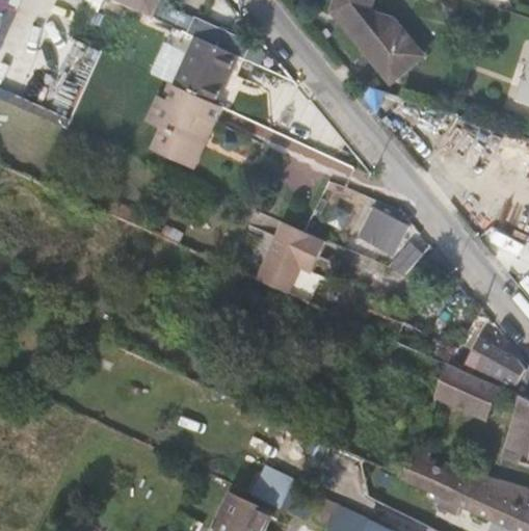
[(0,8),(19,11),(20,0),(0,0),(0,8)]
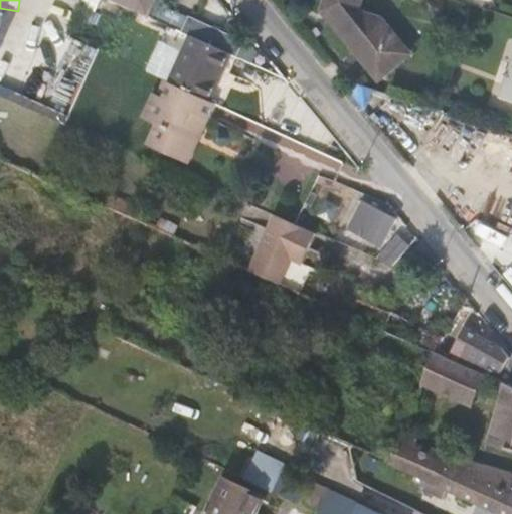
[(111,0),(134,10),(139,0),(111,0)]
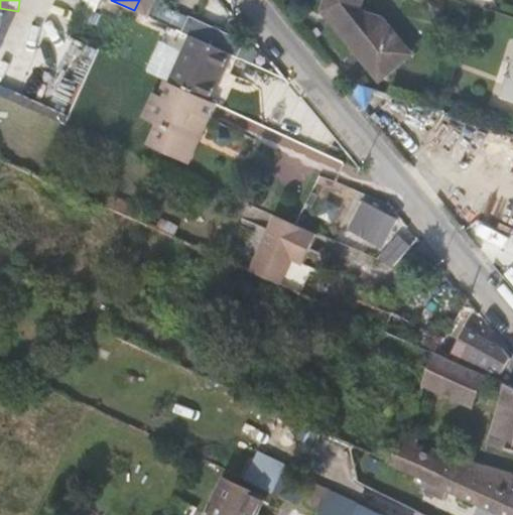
[(324,0),(323,3),(344,10),(354,13),(357,0),(324,0)]
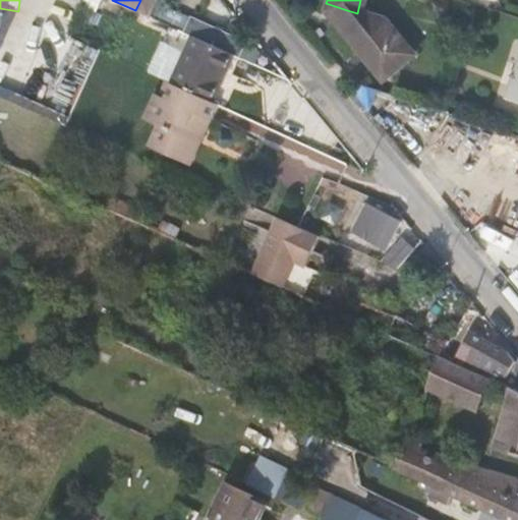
[(347,10),(345,23),(392,37),(379,19),(357,13),(347,10)]
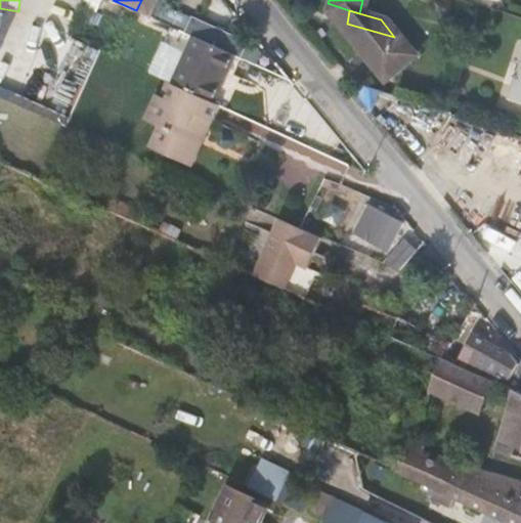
[(213,102),(234,55),(239,56),(246,42),(191,17),(185,33),(191,36),(170,83),(172,84),(213,102)]
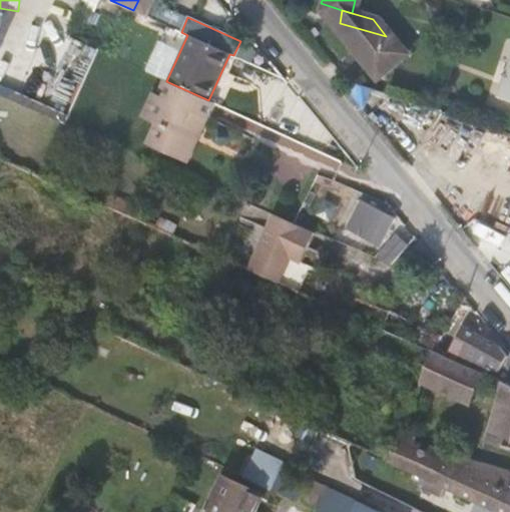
[(386,36),(340,23),(339,33),(369,75),(398,52),(386,36)]
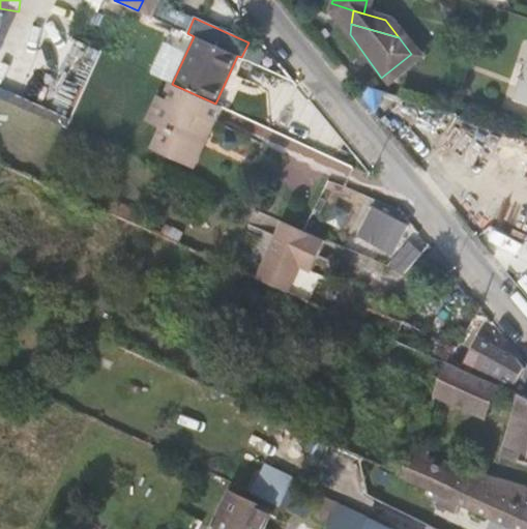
[(526,69),(526,71),(517,100),(526,104),(526,69)]
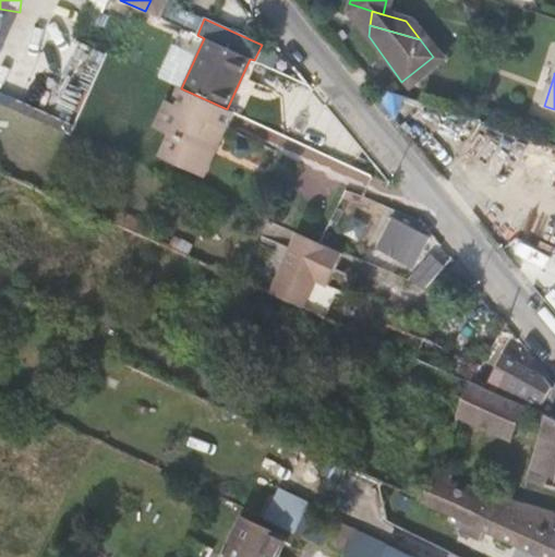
[(177,86),(170,101),(176,105),(183,89),(181,88),(177,86)]
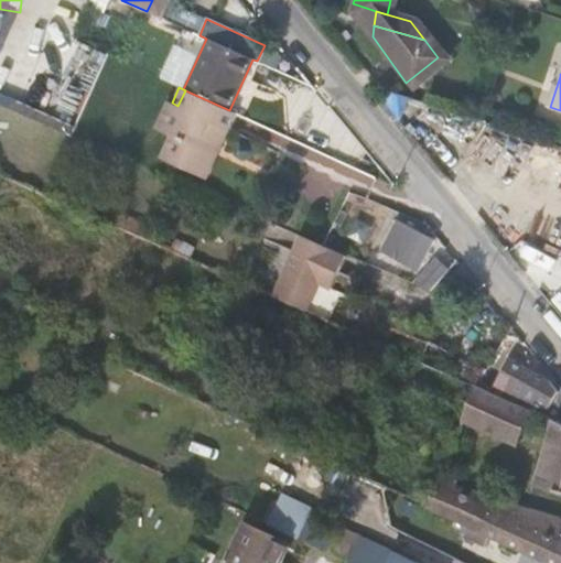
[(229,110),(185,90),(177,106),(172,103),(166,100),(154,128),(169,134),(161,153),(183,162),(181,168),(198,176),(209,152),(196,147),(202,134),(222,142),(235,112),(229,110)]
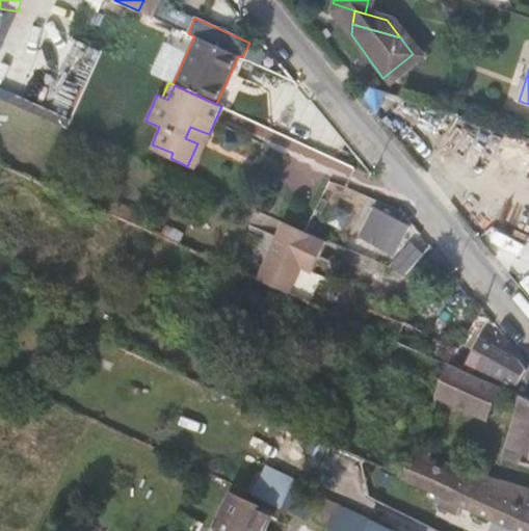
[(197,143),(187,166),(193,168),(209,134),(190,127),(185,138),(197,143)]
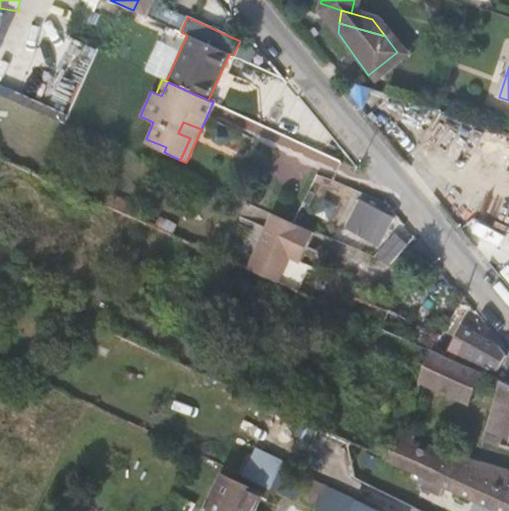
[(117,199),(113,208),(171,234),(173,229),(175,224),(117,199)]
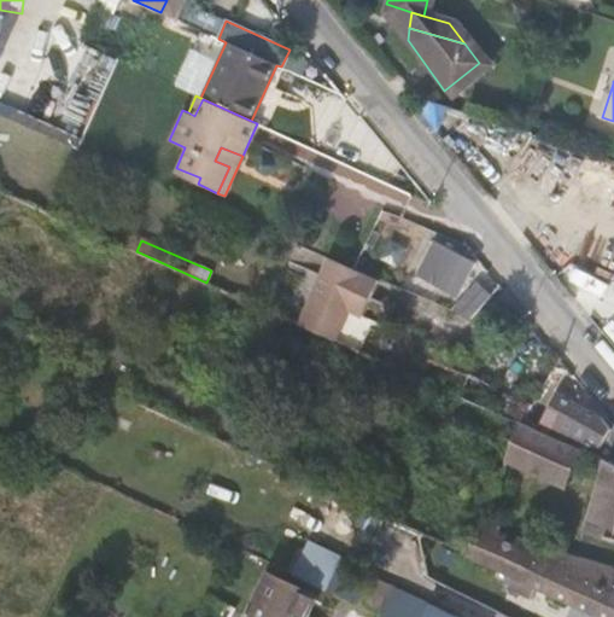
[(456,296),(472,263),(433,240),(416,275),(456,296)]
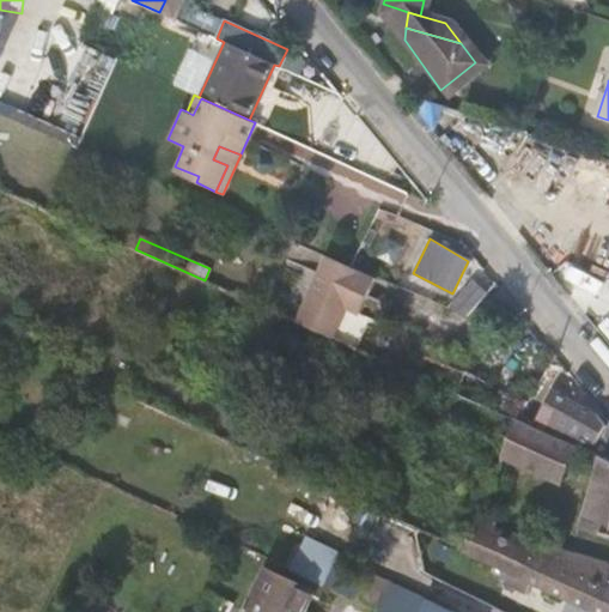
[(326,258),(296,321),(333,338),(345,309),(358,314),(373,279),(326,258)]
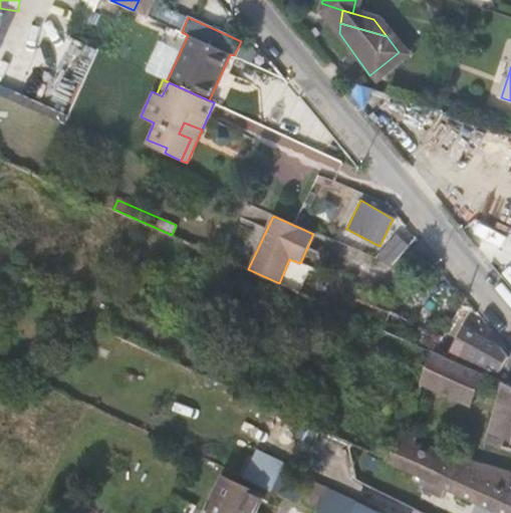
[(390,264),(407,245),(396,235),(375,257),(390,264)]
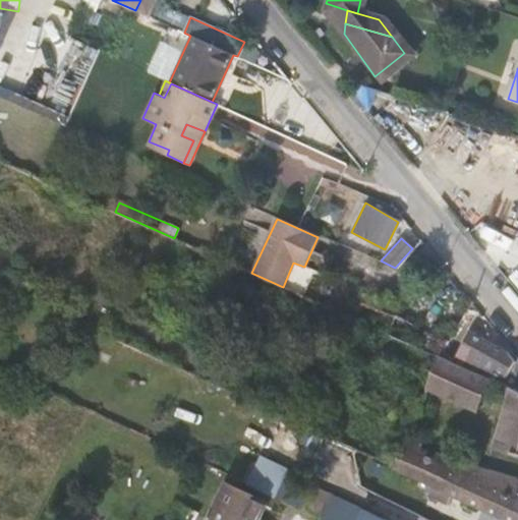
[(348,303),(343,313),(438,357),(447,339),(358,301),(356,306),(348,303)]
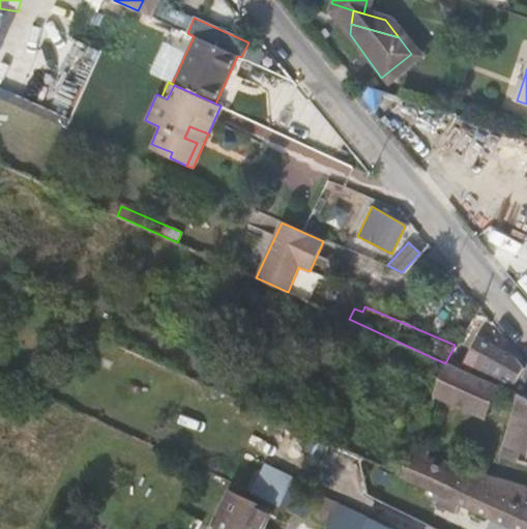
[(521,366),(516,359),(475,338),(466,355),(459,369),(499,386),(500,384),(502,379),(511,383),(521,368),(521,366)]
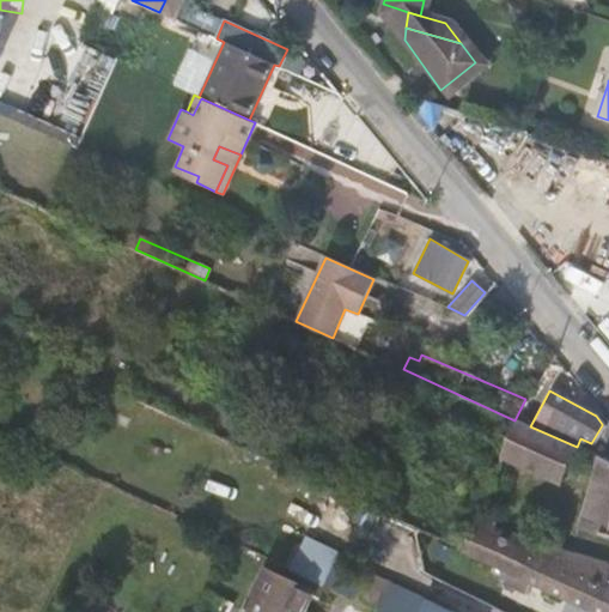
[(516,420),(530,426),(539,411),(525,405),(516,420)]
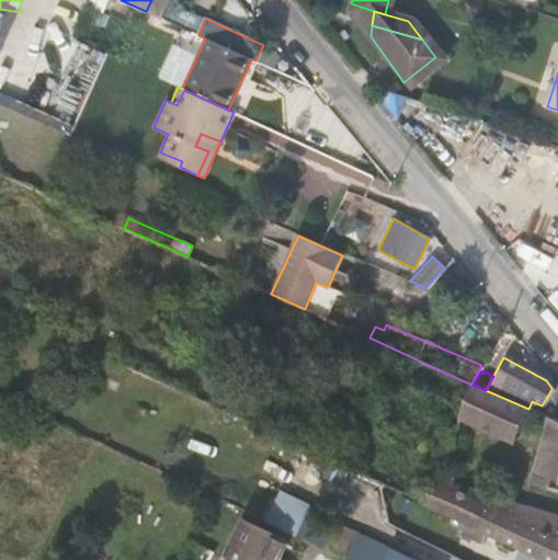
[(531,423),(546,429),(549,418),(528,409),(486,390),(473,385),(471,385),(458,416),(513,441),(523,415),(532,420),(531,423)]
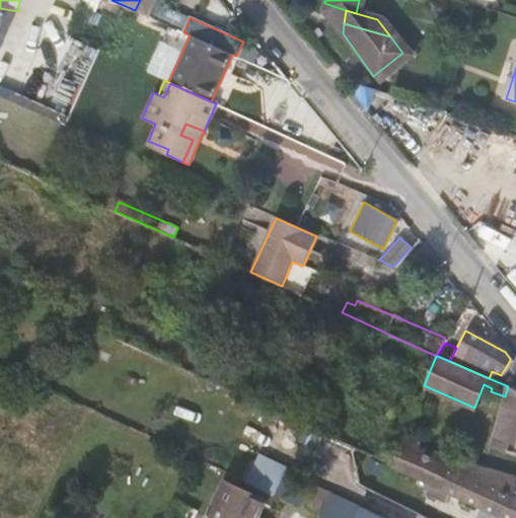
[(492,371),(490,376),(509,384),(515,373),(515,366),(510,360),(501,375),(492,371)]
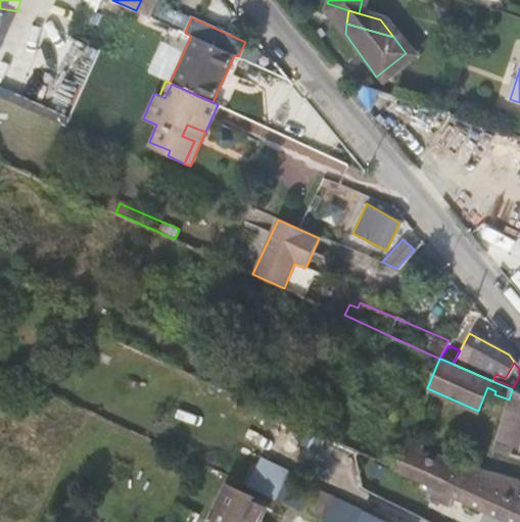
[(519,392),(512,389),(509,399),(495,451),(519,457),(519,392)]
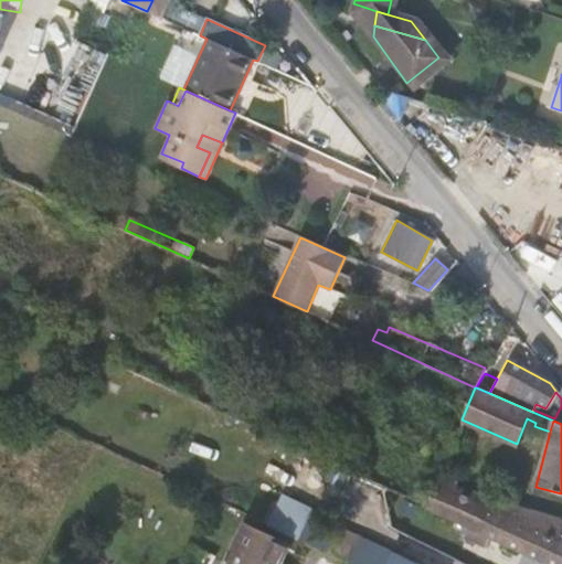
[(324,480),(339,487),(345,476),(329,468),(324,480)]
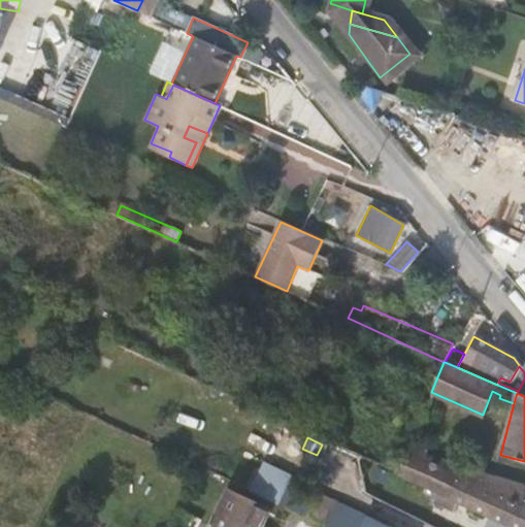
[(460,461),(455,471),(419,456),(422,446),(412,441),(398,473),(427,487),(433,490),(434,490),(430,501),(452,511),(457,500),(488,515),(511,526),(514,526),(524,526),(524,486),(524,484),(481,472),(460,461)]
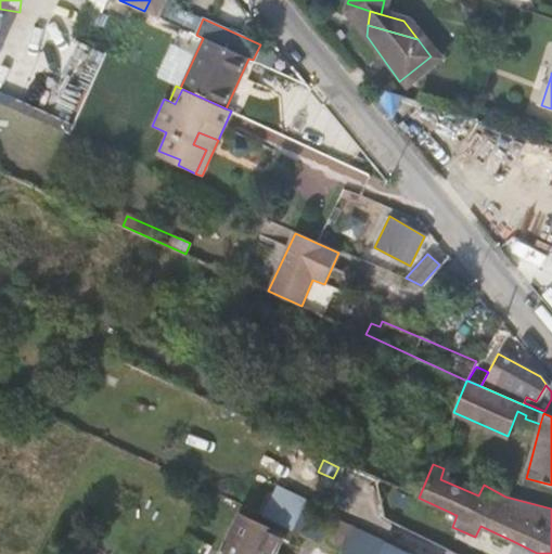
[(389,502),(405,510),(409,498),(395,491),(389,502)]
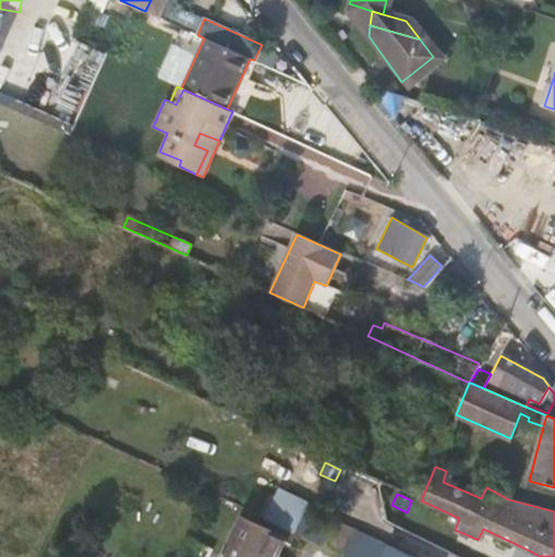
[(454,528),(458,518),(451,515),(446,524),(454,528)]
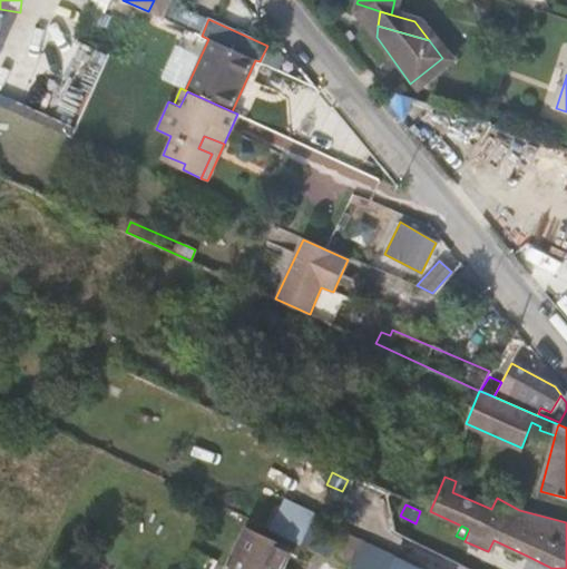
[(275,568),(285,546),(248,530),(230,568),(261,568),(264,563),(275,568)]
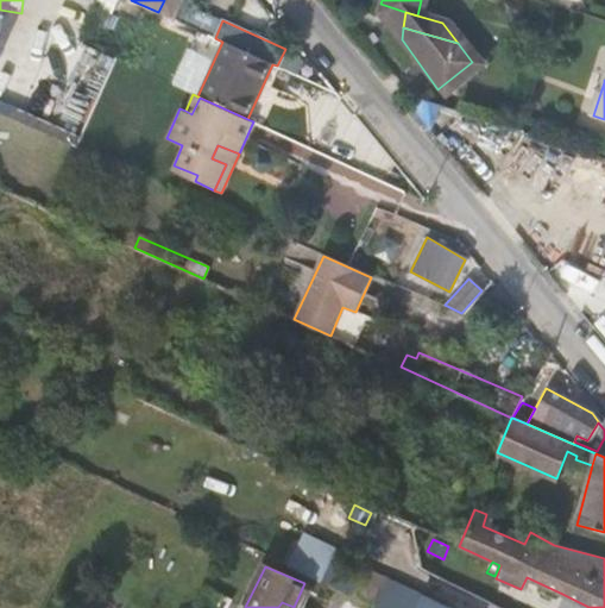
[(353,595),(376,605),(377,601),(386,578),(364,569),(353,595)]
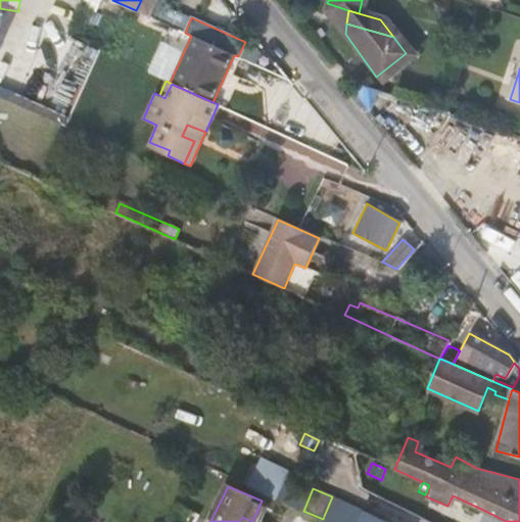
[(332,496),(324,516),(334,521),(356,521),(362,511),(332,496)]
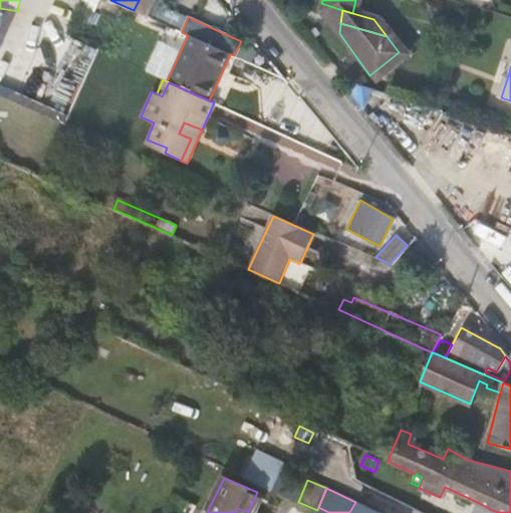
[(496,512),(497,512),(475,501),(469,512),(496,512)]
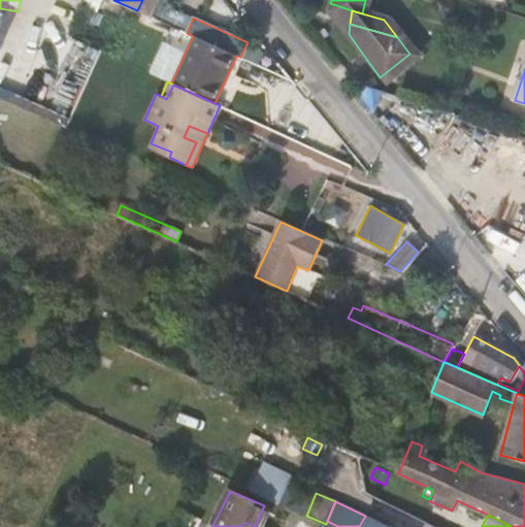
[(384,524),(365,516),(359,526),(386,526),(383,526),(384,524)]
